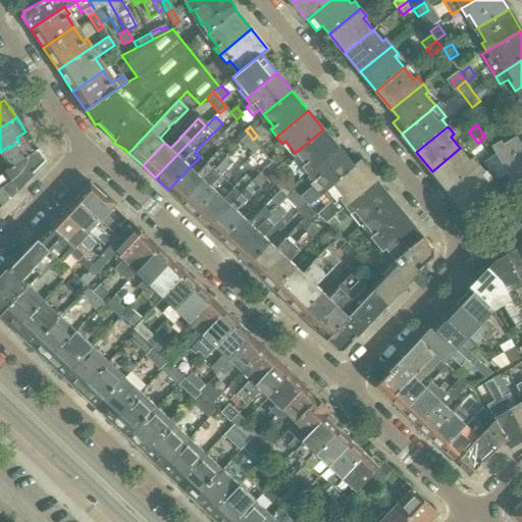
[(497,154),(501,160),(510,174),(513,180),(521,174),(521,146),(521,145),(516,137),(511,128),(498,136),(501,141),(491,146),(491,147),(497,154)]
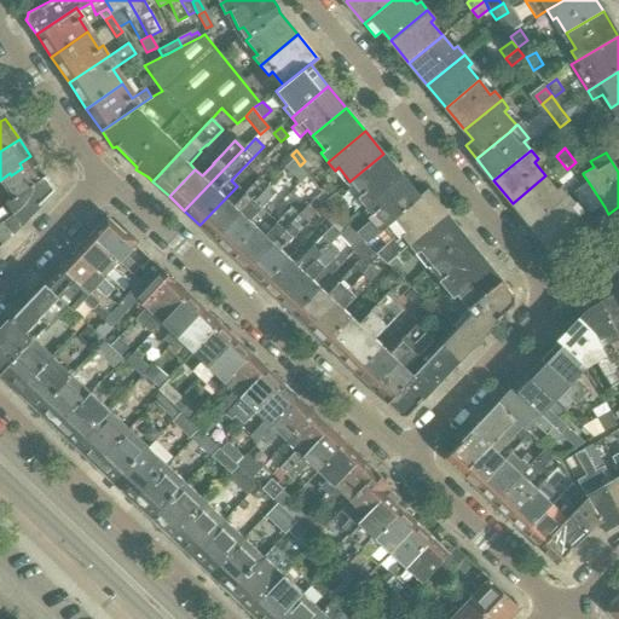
[(357,197),(364,207),(401,175),(383,154),(350,181),(360,195),(357,197)]
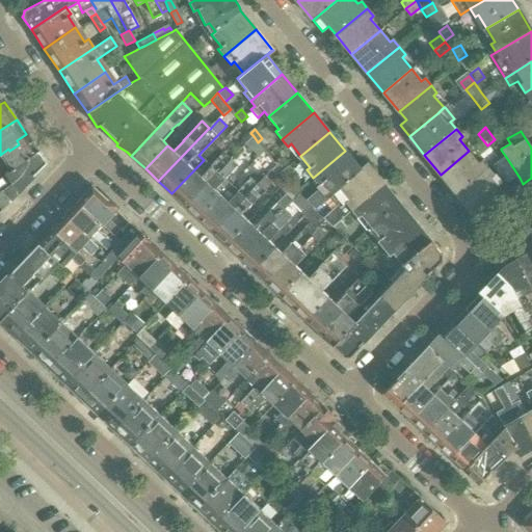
[(0,155),(0,156),(9,170),(38,153),(26,134),(17,140),(19,144),(9,151),(8,149),(0,155)]
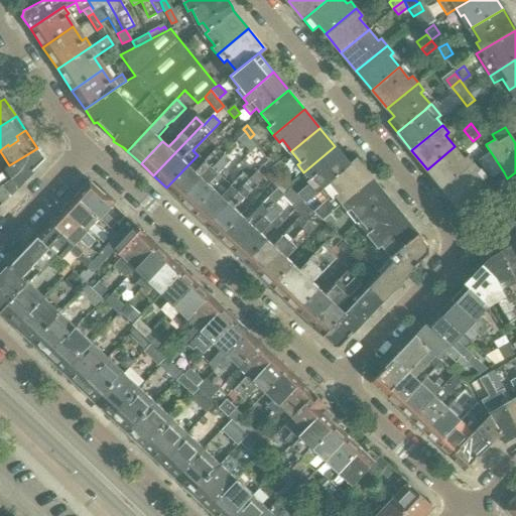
[(480,137),(472,143),(478,151),(486,145),(486,144),(480,137)]
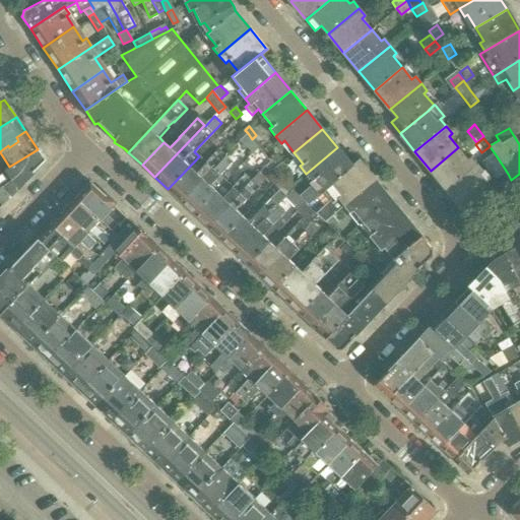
[(318,195),(325,190),(360,160),(352,166),(337,147),(306,174),(313,182),(310,185),(318,195)]
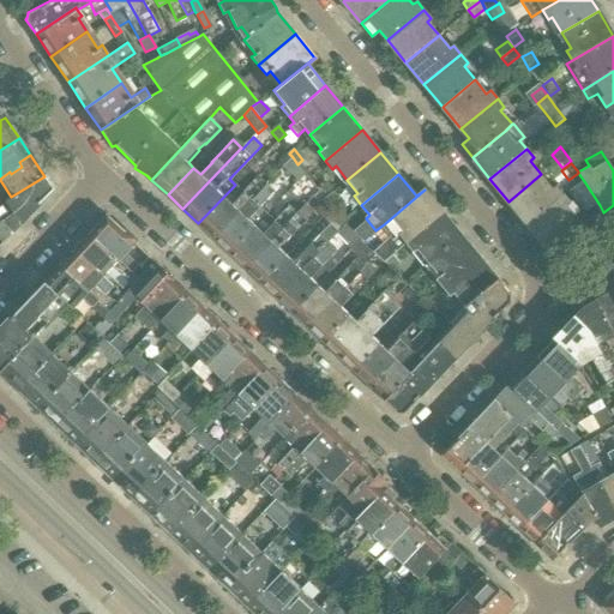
[(509,202),(527,223),(563,193),(555,185),(552,188),(541,174),(509,202)]
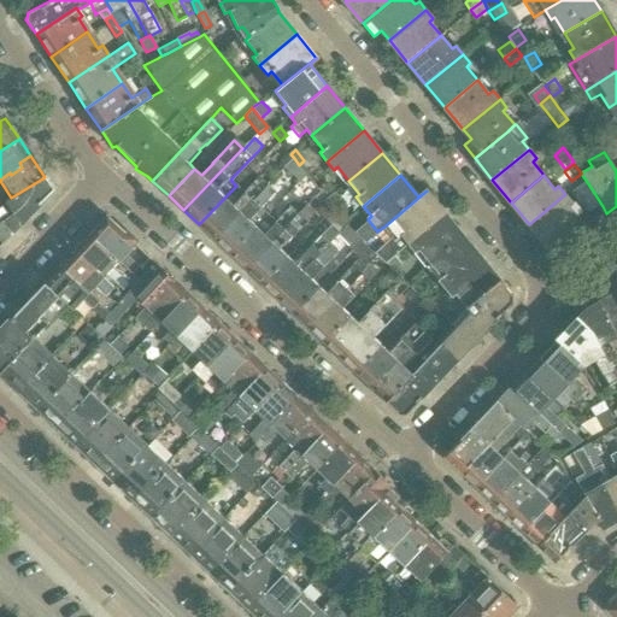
[(199,224),(215,240),(266,184),(259,176),(244,192),(245,192),(244,193),(236,186),(199,224)]
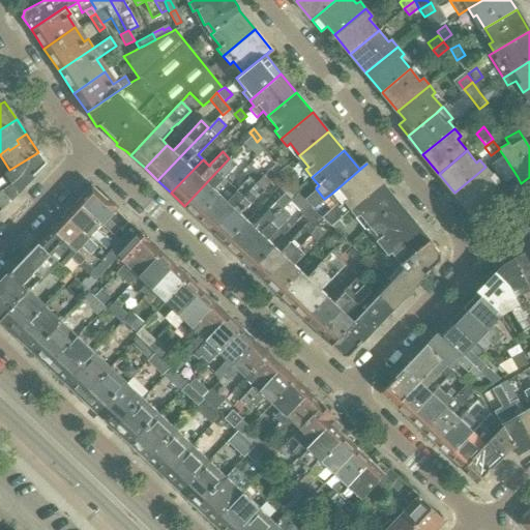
[(9,170),(2,176),(15,196),(46,163),(38,152),(9,170)]
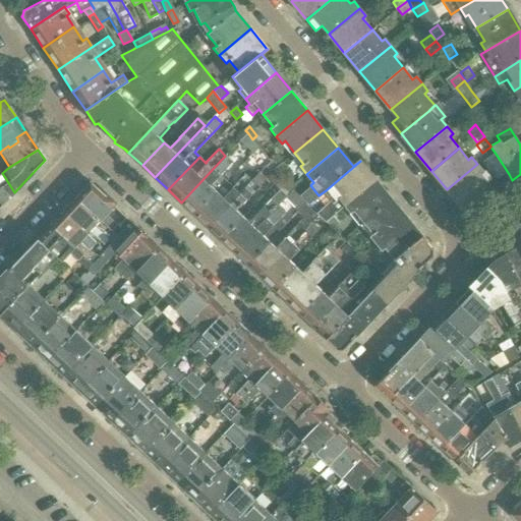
[(500,160),(496,154),(487,158),(493,165),(500,160)]
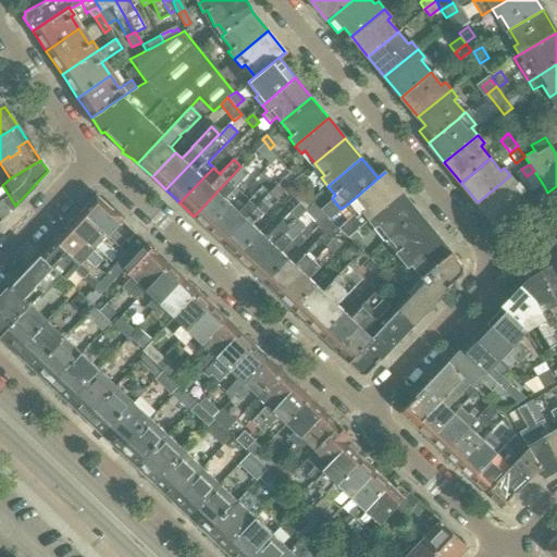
[(194,217),(208,230),(243,194),(235,187),(236,186),(249,173),(240,166),(194,217)]
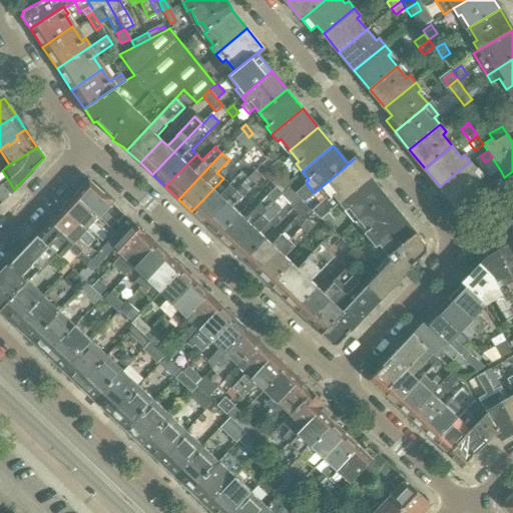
[(268,171),(273,166),(272,165),(267,158),(261,163),(268,171)]
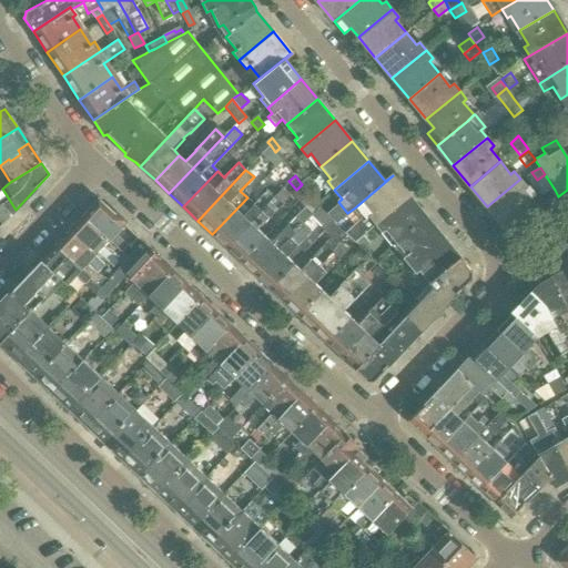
[(363,235),(375,225),(409,196),(393,175),(355,208),(353,210),(362,220),(345,233),(355,243),(356,242),(363,235)]
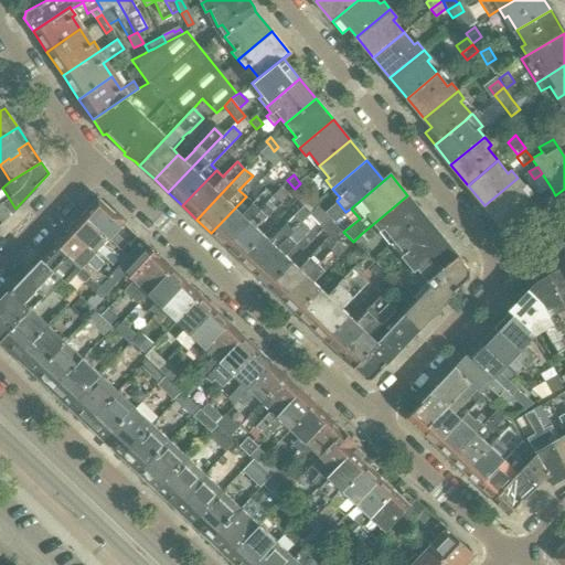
[(299,182),(300,183),(307,192),(312,188),(305,178),(299,182)]
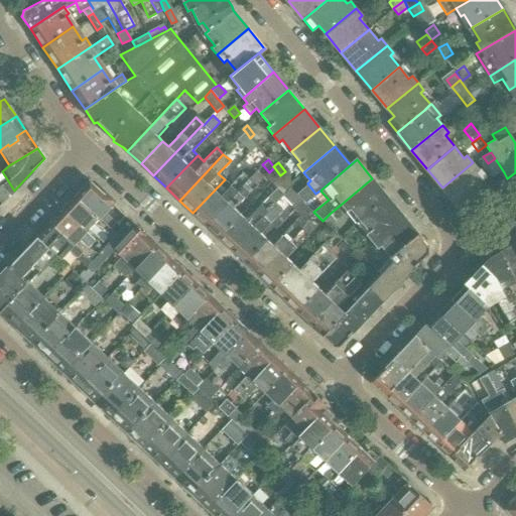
[(473,162),(442,187),(459,208),(472,197),(474,199),(488,186),(476,172),(479,169),(473,162)]
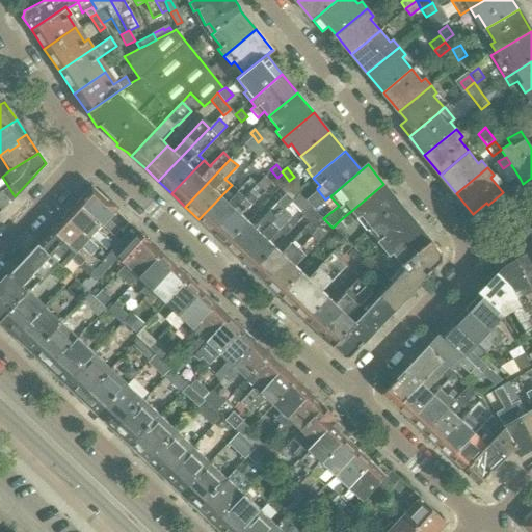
[(198,219),(212,232),(258,184),(256,182),(258,180),(253,176),(238,190),(232,185),(198,219)]
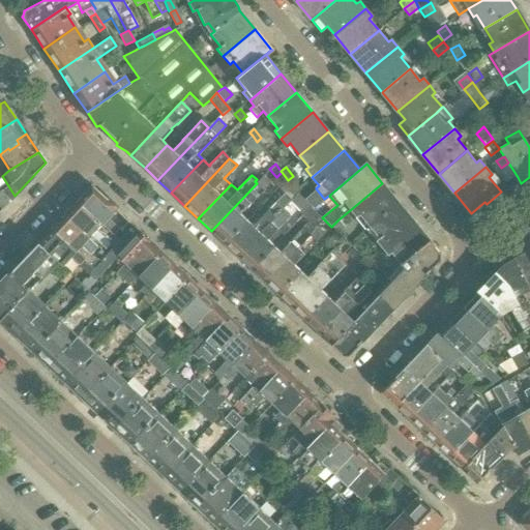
[(0,211),(15,196),(2,176),(0,176),(0,211)]
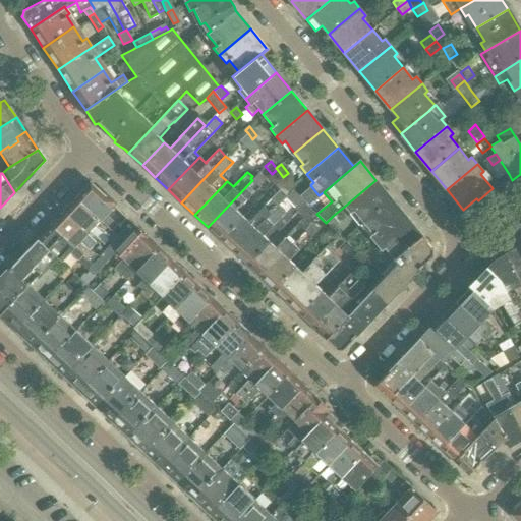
[(208,227),(221,239),(242,217),(236,210),(246,199),(258,187),(263,190),(269,183),(258,173),(252,180),(208,227)]
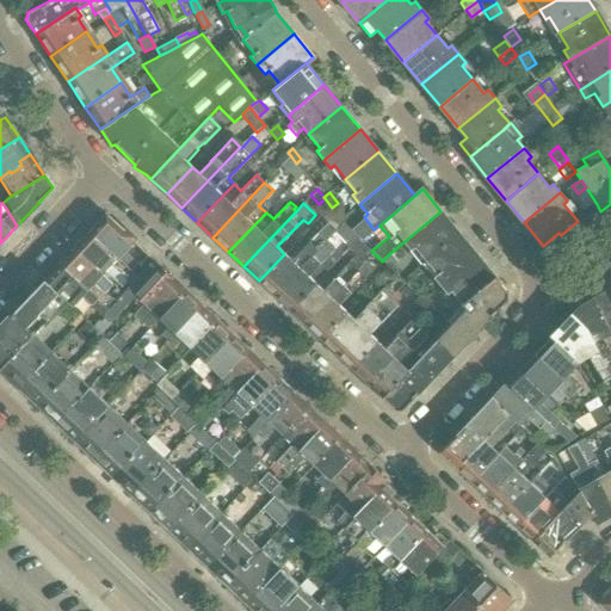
[(414,247),(425,260),(458,233),(440,211),(403,242),(411,251),(414,247)]
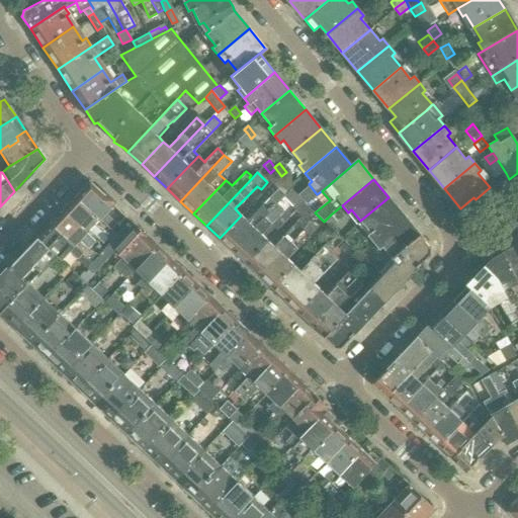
[(89,183),(77,196),(117,235),(131,221),(113,205),(89,183)]
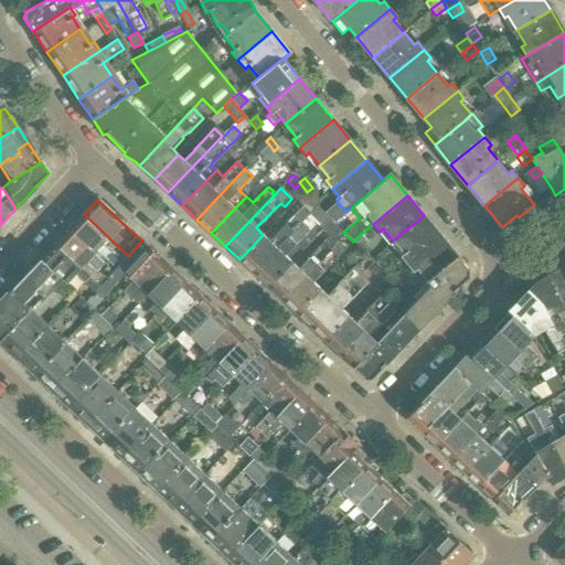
[(294,215),(301,223),(311,213),(304,205),(294,215)]
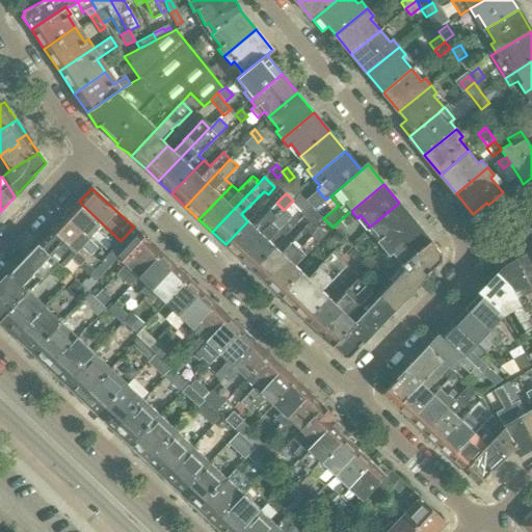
[(79,202),(65,216),(89,239),(97,231),(114,247),(121,241),(79,202)]
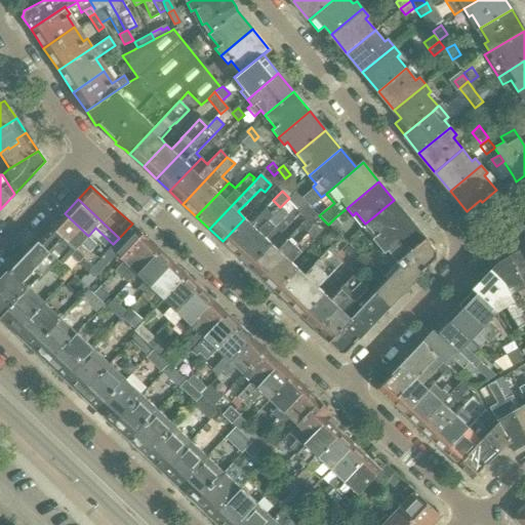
[(223,241),(235,253),(280,207),(273,200),(260,213),(261,214),(251,225),(244,218),(223,241)]
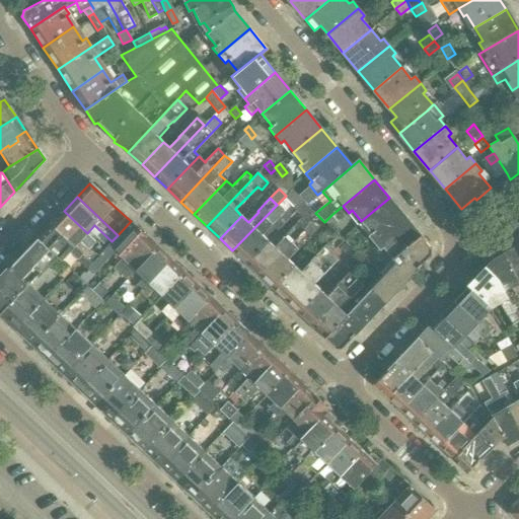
[(368,235),(373,243),(405,217),(389,198),(361,221),(371,233),(368,235)]
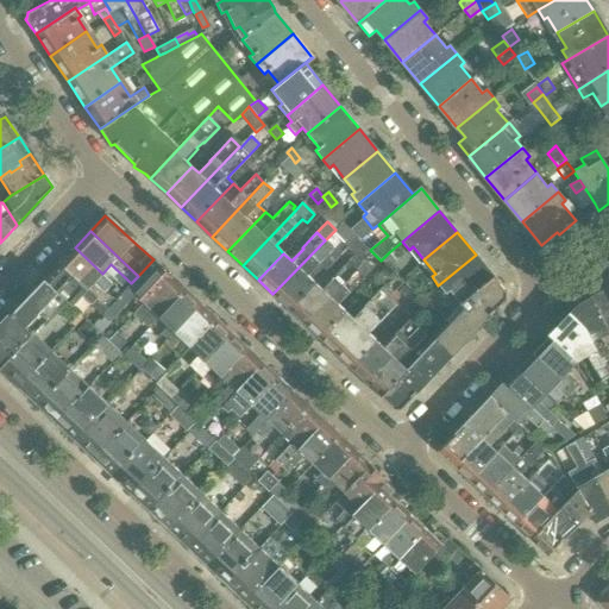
[(289,309),(305,324),(341,284),(363,261),(371,252),(357,238),(347,248),(355,255),(349,262),(333,277),(322,289),(314,282),(289,309)]
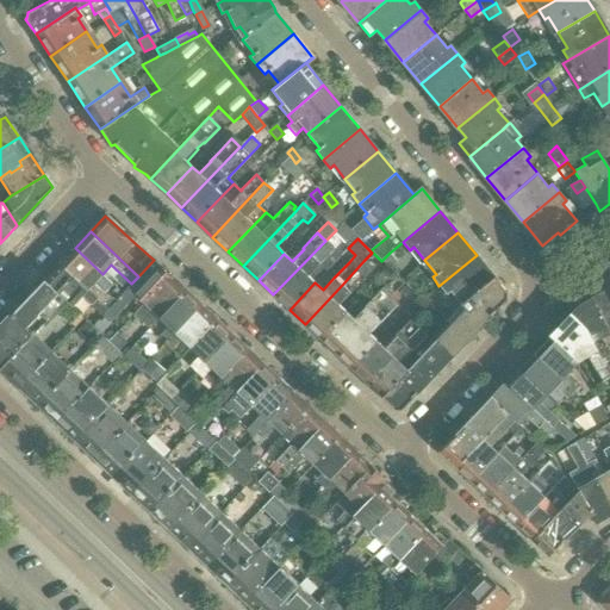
[(273,294),(290,310),(315,282),(327,271),(319,263),(334,248),(325,241),(273,294)]
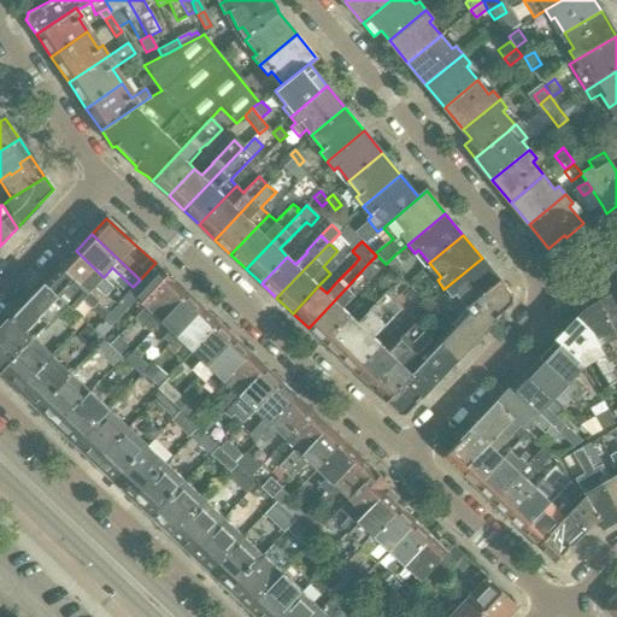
[(76,251),(60,266),(99,303),(110,312),(117,305),(111,300),(110,300),(95,286),(104,277),(76,251)]
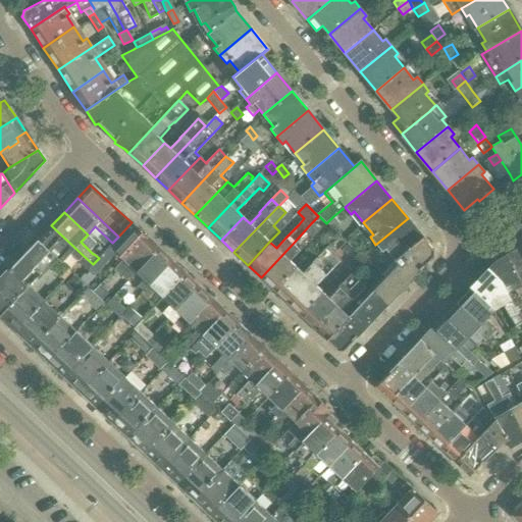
[(333,216),(327,222),(333,230),(341,224),(333,216)]
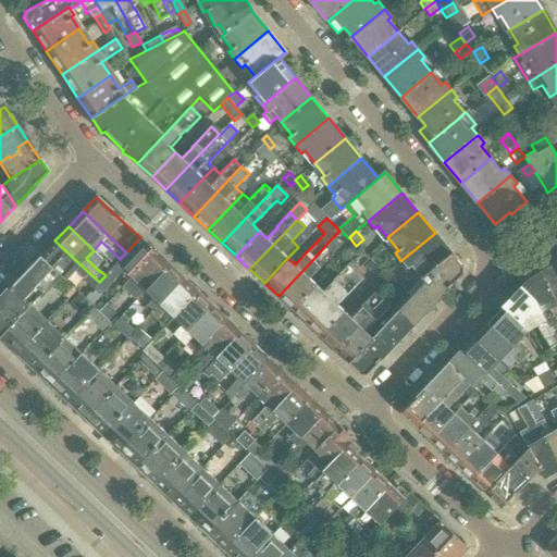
[(411,265),(421,279),(452,254),(435,233),(400,261),(407,269),(411,265)]
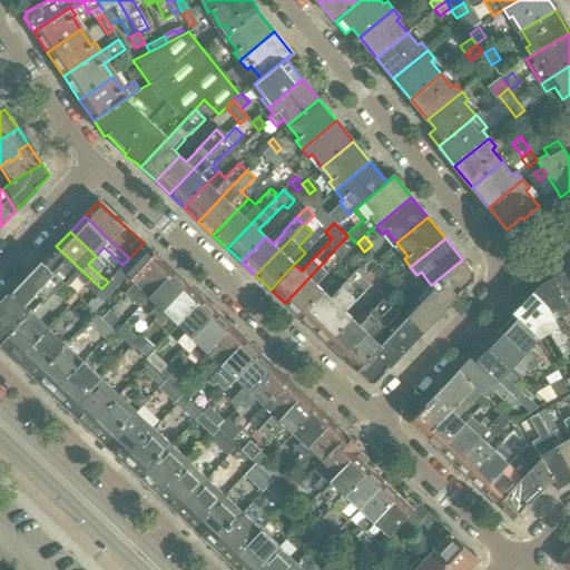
[(108,282),(101,288),(96,295),(102,301),(108,295),(126,276),(134,284),(158,257),(144,243),(129,258),(123,265),(108,282)]
